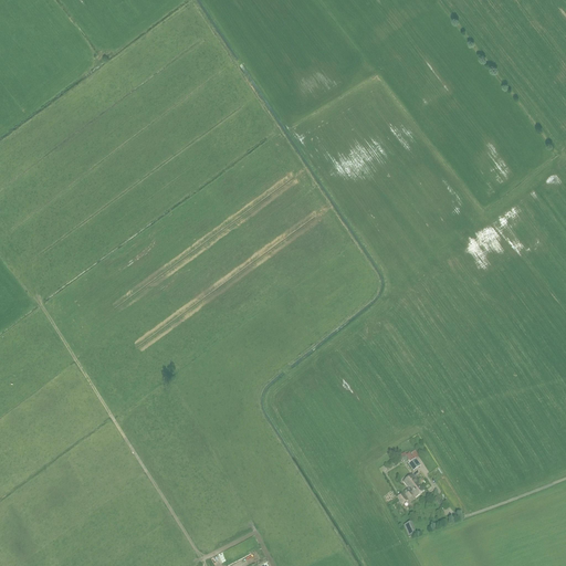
[(420,465),(416,459),(409,464),(413,471),(420,465)]
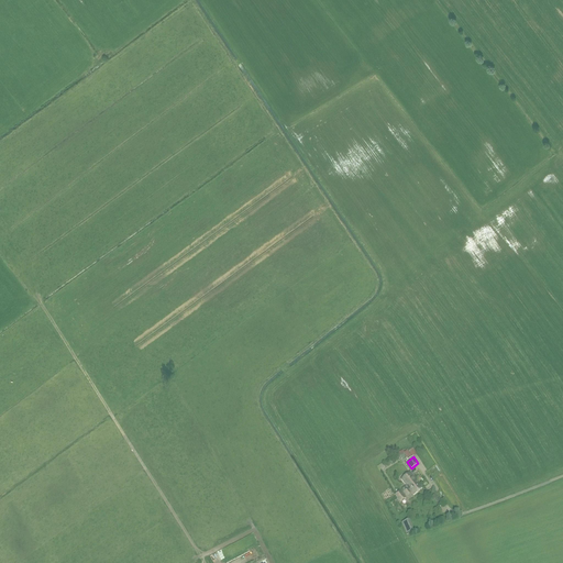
[(401,478),(407,486),(408,485),(408,484),(409,483),(411,484),(416,481),(410,472),(401,478)]
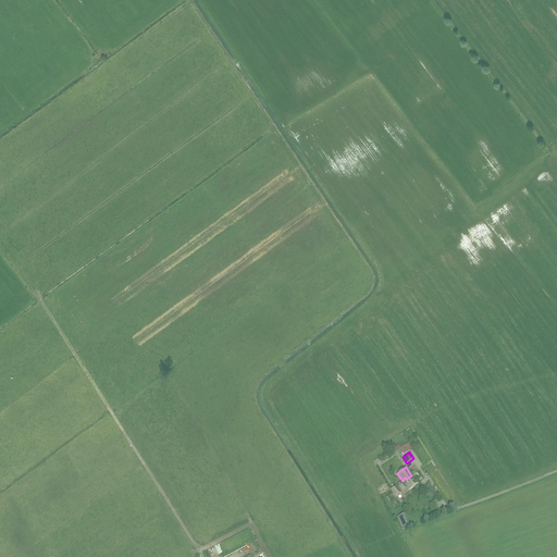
[(418,483),(411,475),(407,479),(405,478),(404,479),(404,480),(403,481),(398,484),(399,486),(401,491),(406,487),(404,485),(405,484),(409,490),(418,483)]
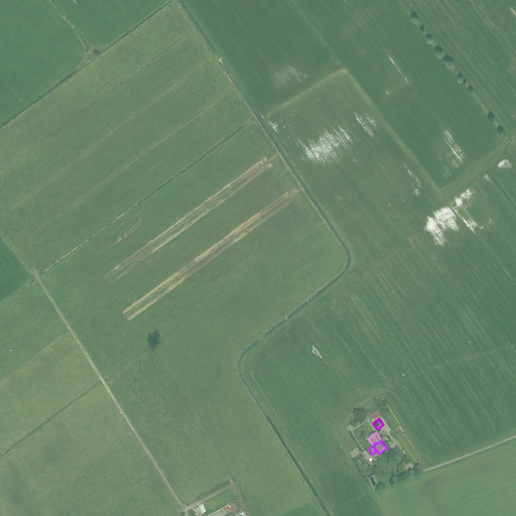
[(367,461),(372,457),(367,449),(362,454),(367,461)]
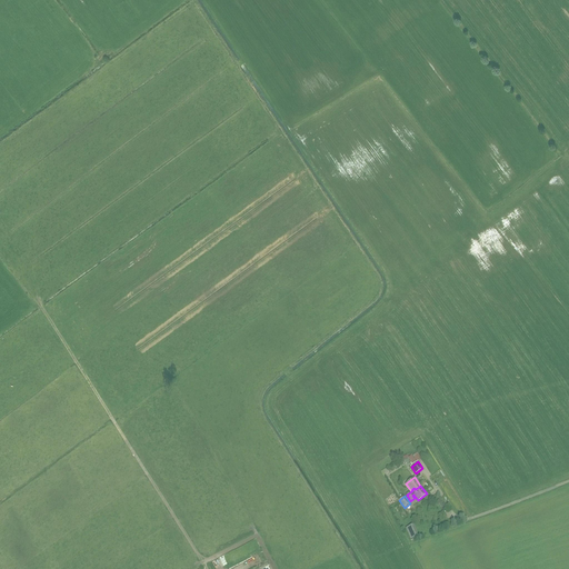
[(219,566),(227,562),(223,555),(216,559),(219,566)]
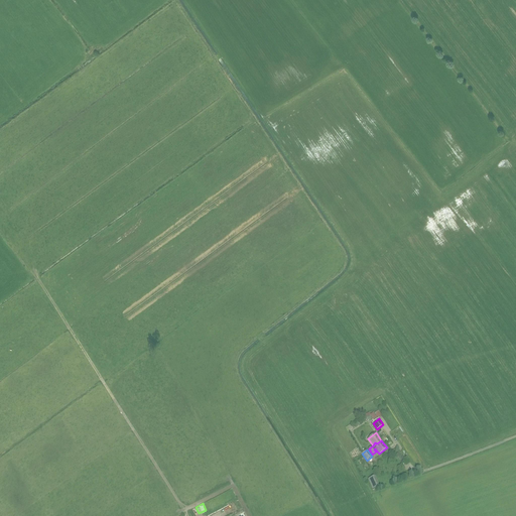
[(219,510),(222,515),(227,512),(224,507),(219,510)]
